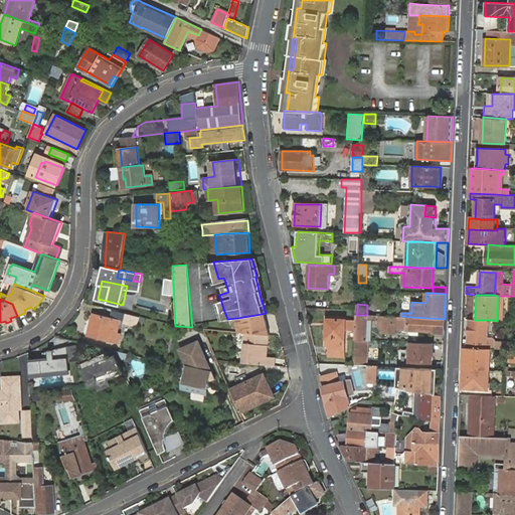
[(401,313),(411,313),(411,305),(402,305),(401,313)]
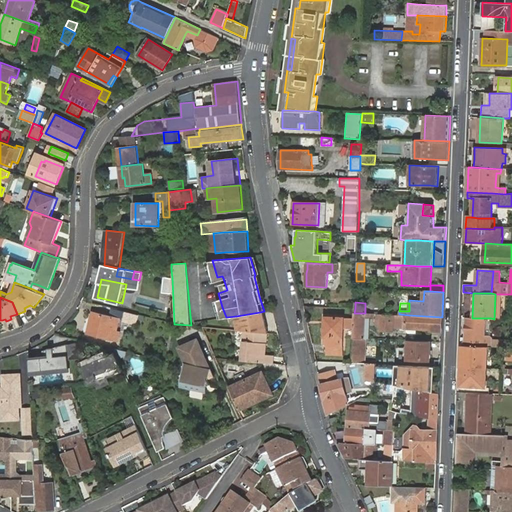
[(260,312),(236,316),(239,330),(245,331),(267,333),(269,333),(264,311),(260,312)]
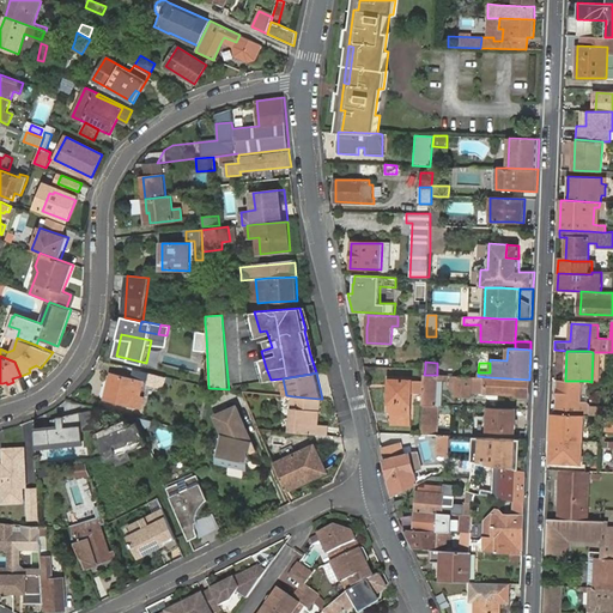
[(139,396),(143,382),(111,374),(105,399),(140,407),(143,398),(139,396)]
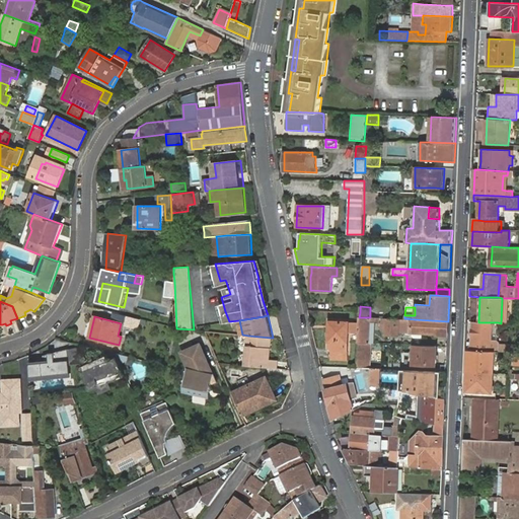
[(146,320),(127,316),(124,325),(138,329),(140,322),(145,324),(146,320)]
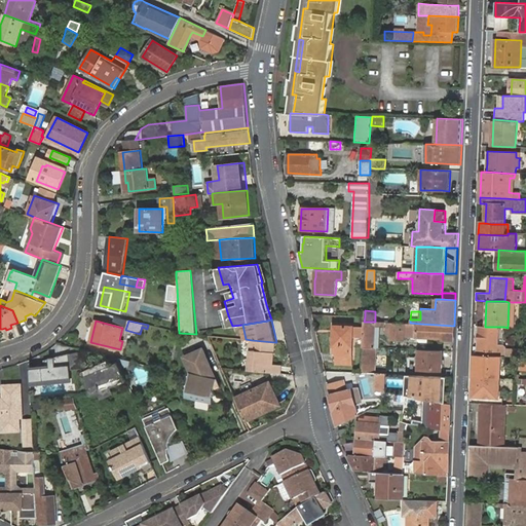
[(364,336),(363,347),(371,347),(375,347),(376,325),(380,325),(384,326),(384,322),(375,322),(364,322),(364,327),(364,336)]
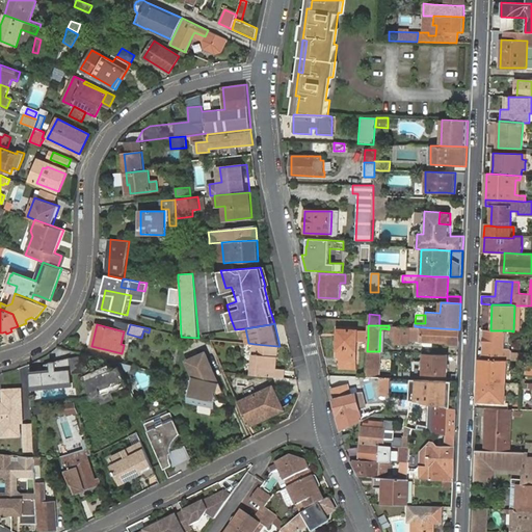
[(447,344),(459,344),(459,329),(425,327),(415,326),(393,326),(393,330),(396,331),(396,339),(408,340),(432,341),(447,342),(447,344)]
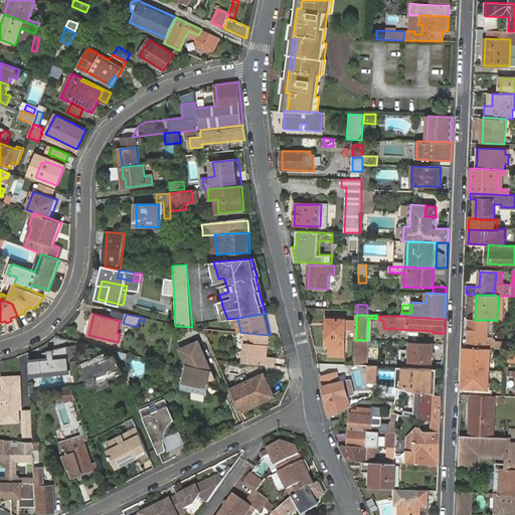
[(356,329),(356,320),(345,320),(327,319),(327,338),(326,347),(330,347),(344,348),(345,339),(345,329),(356,329)]
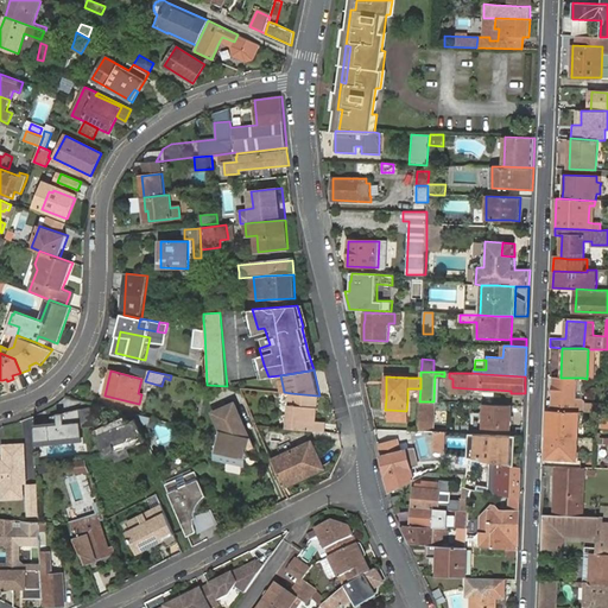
[(584,411),(597,412),(601,412),(607,412),(607,403),(586,401),(586,400),(583,398),(582,398),(583,378),(578,378),(568,378),(561,378),(553,377),(552,400),(548,400),(548,410),(578,411),(584,411)]
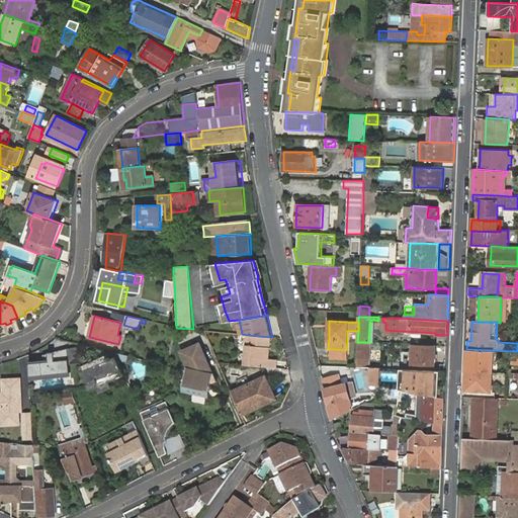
[(248,335),(245,364),(276,367),(276,359),(268,358),(270,337),(248,335)]
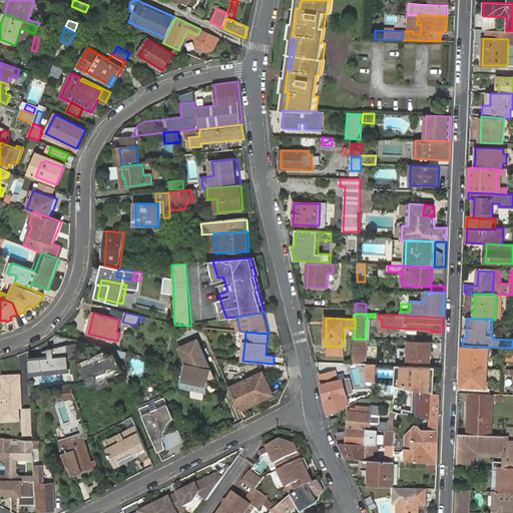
[(354,339),(353,364),(355,364),(366,364),(367,339),(366,339),(362,339),(354,339)]
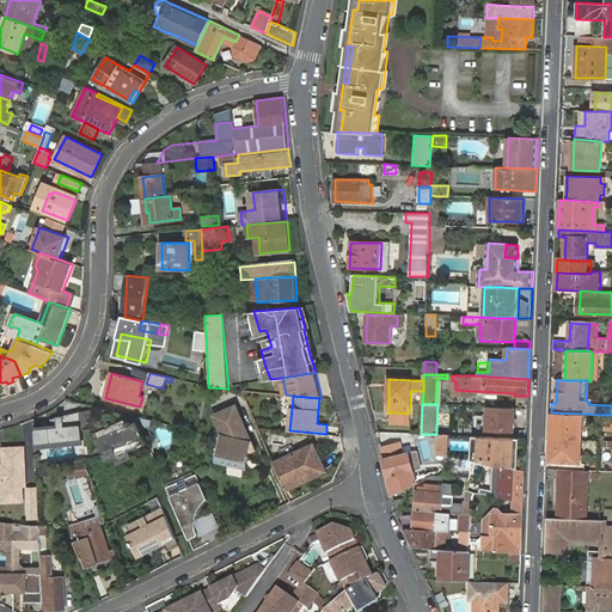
[(222,434),(215,465),(216,466),(218,461),(245,467),(244,472),(245,472),(248,461),(252,459),(249,452),(256,450),(237,405),(214,415),(222,434)]
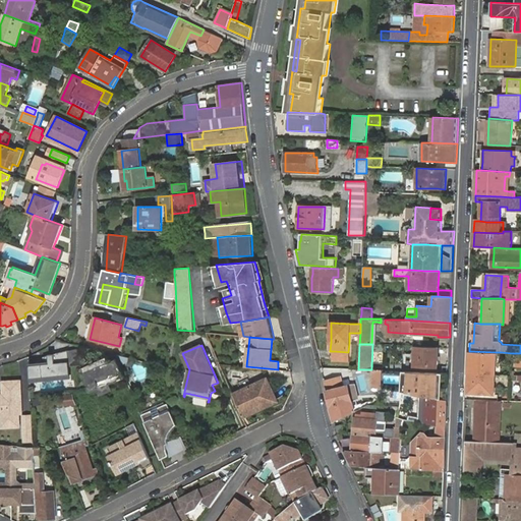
[(439,347),(415,346),(415,354),(415,358),(414,366),(438,367),(439,347)]
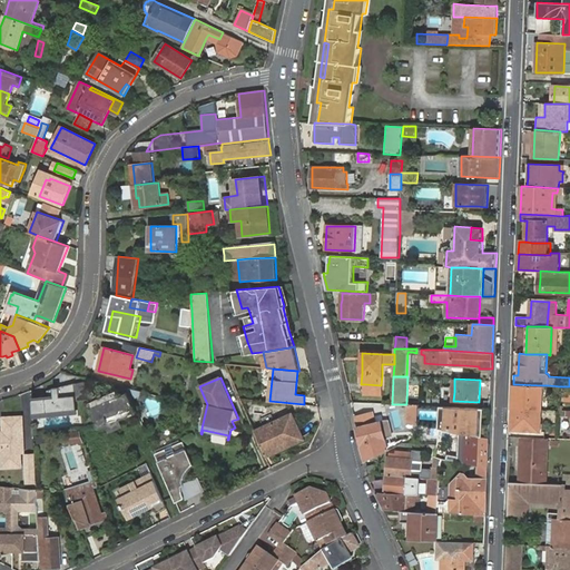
[(52,397),(32,399),(33,418),(78,413),(77,400),(90,400),(91,392),(90,380),(52,387),(52,397)]
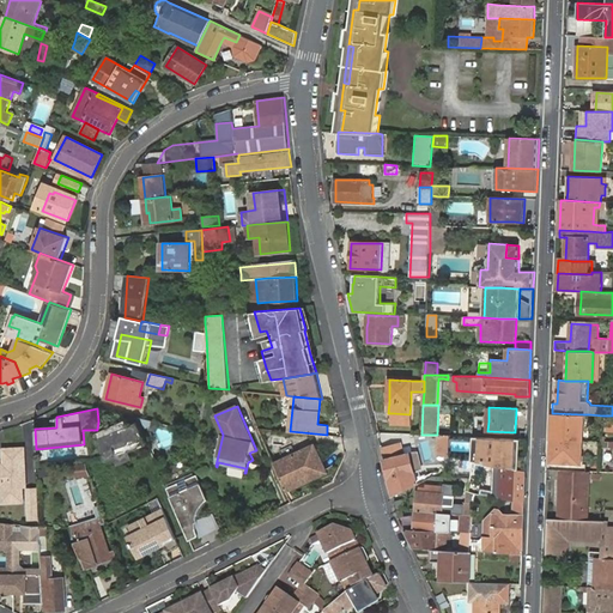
[(97,408),(98,422),(97,430),(96,434),(103,431),(103,424),(99,424),(101,418),(111,419),(113,412),(97,408)]
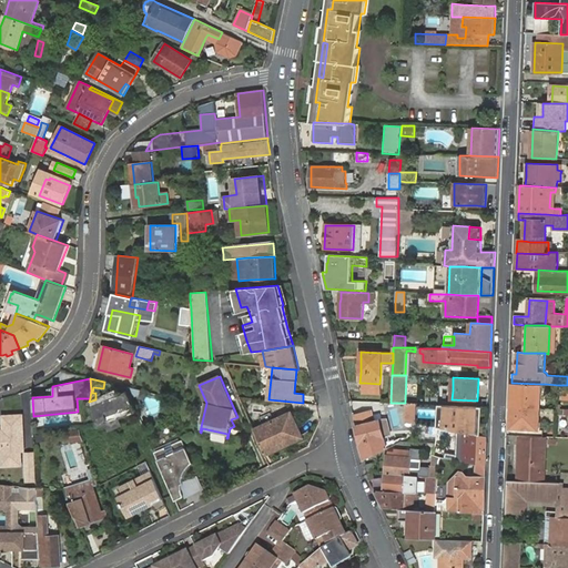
[(379,394),(379,384),(364,383),(364,393),(379,394)]
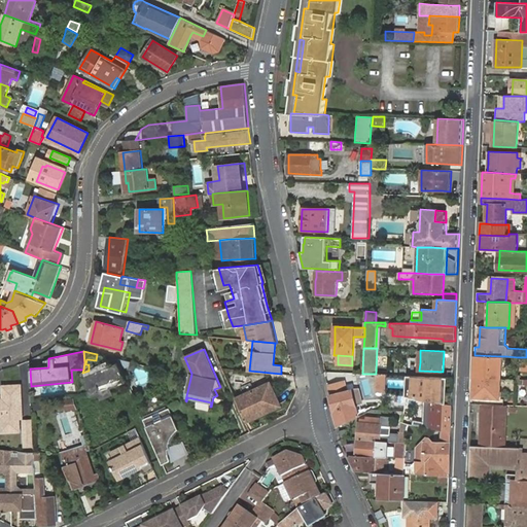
[(473,378),(500,379),(501,361),(501,356),(475,355),(473,378)]
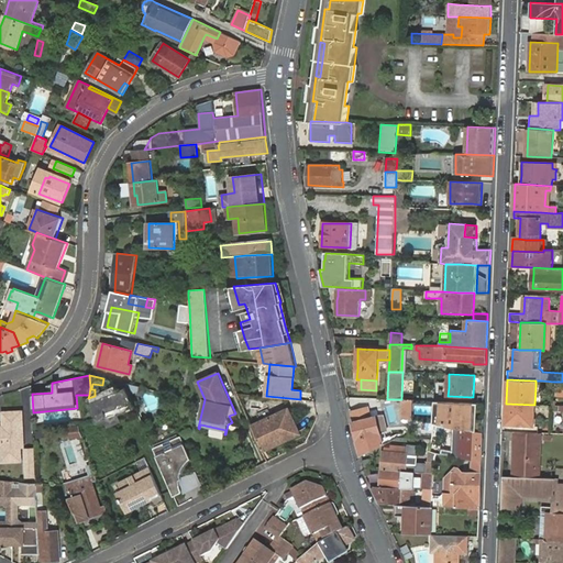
[(140,387),(125,384),(128,389),(130,395),(141,390),(140,387)]
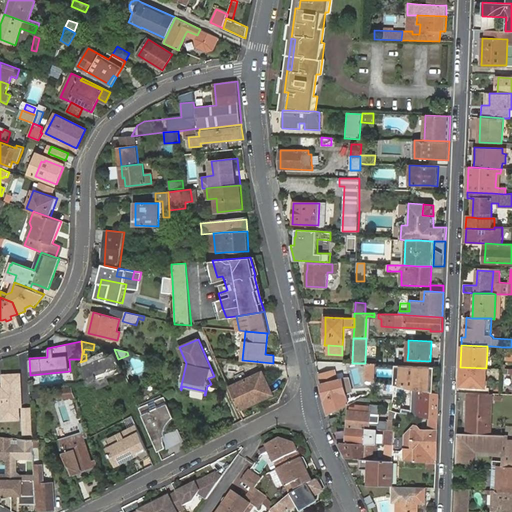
[(104,352),(86,360),(80,362),(89,384),(99,380),(101,385),(108,382),(106,377),(123,370),(118,359),(116,354),(108,357),(105,356),(104,352)]
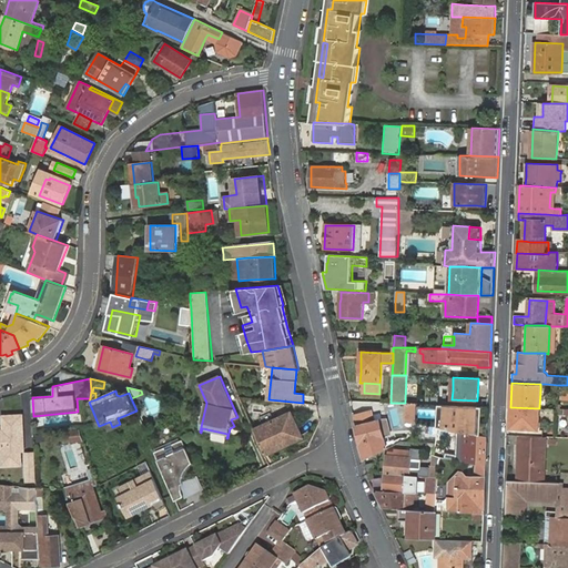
[(405,403),(393,403),(393,408),(396,408),(396,417),(424,418),(424,412),(430,412),(449,414),(449,405),(419,404),(418,404),(405,403)]
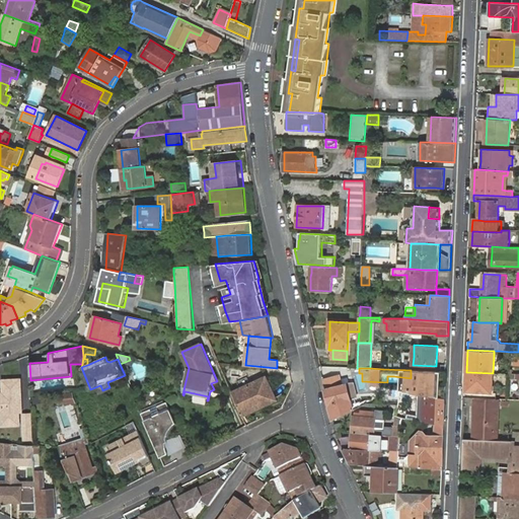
[(493,392),(493,373),(466,372),(465,392),(493,392)]
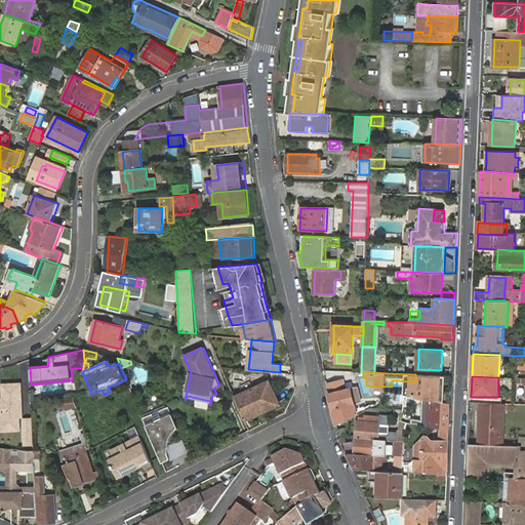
[(327,384),(329,393),(346,389),(344,379),(327,384)]
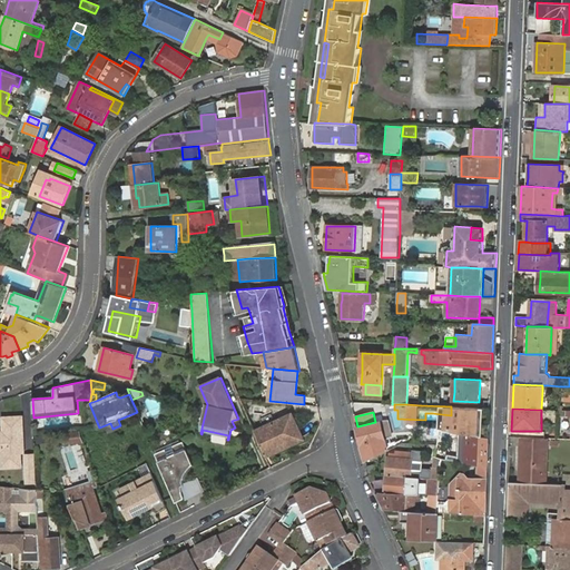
[(292,414),(255,432),(266,457),(304,438),(292,414)]
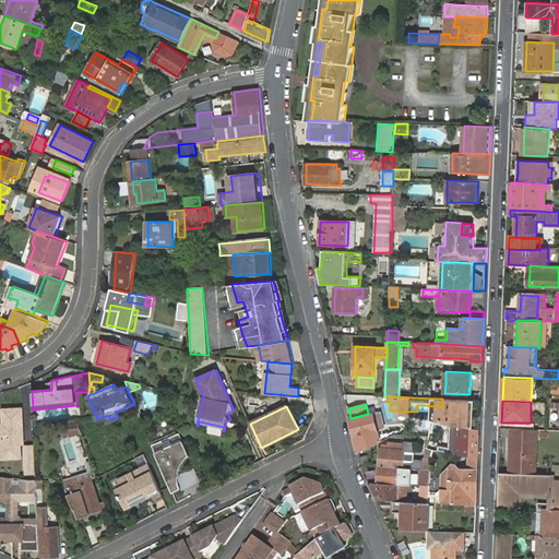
[(4,421),(0,421),(0,438),(1,439),(1,444),(26,443),(24,412),(3,412),(4,421)]
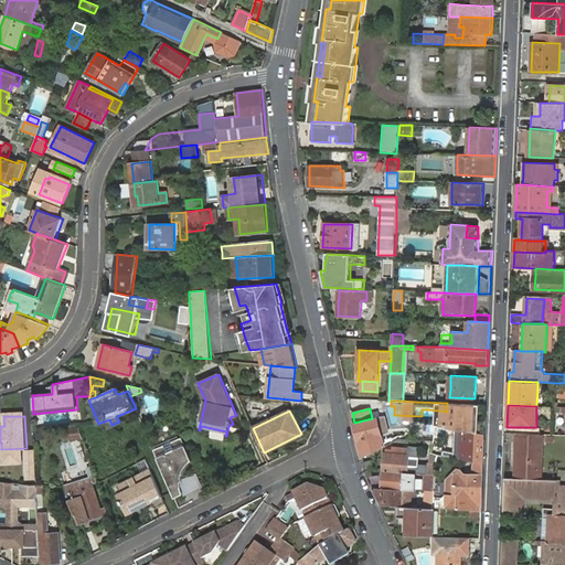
[(382,435),(386,434),(388,433),(384,416),(377,417),(382,435)]
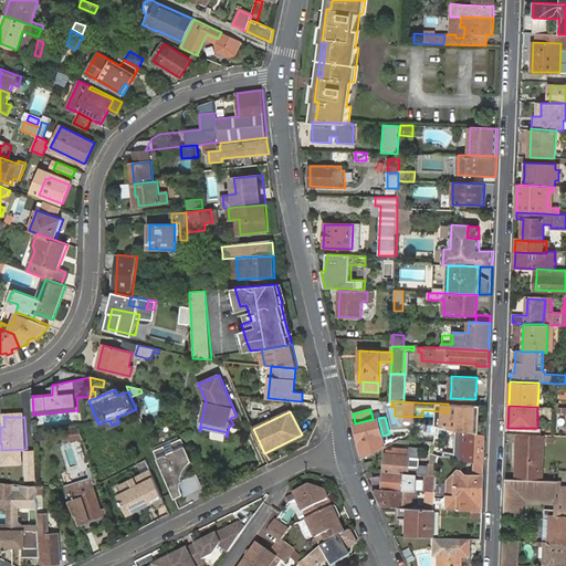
[(359,442),(364,458),(390,444),(387,435),(383,436),(378,418),(373,419),(355,423),(359,442)]
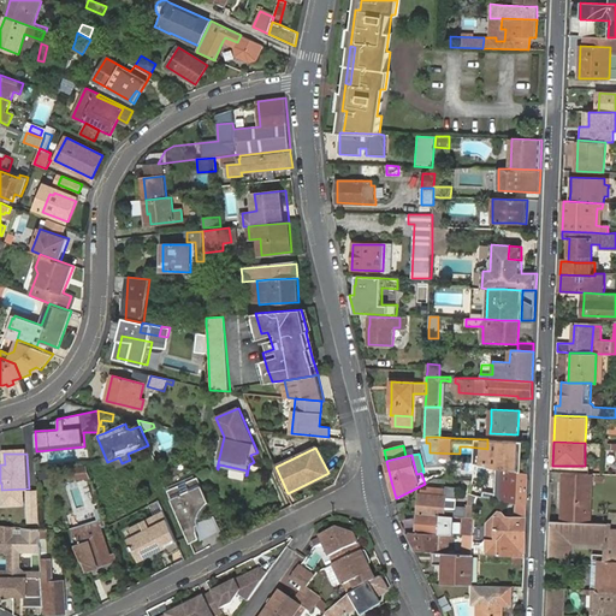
[(498,455),(497,468),(503,469),(528,473),(529,458),(498,455)]
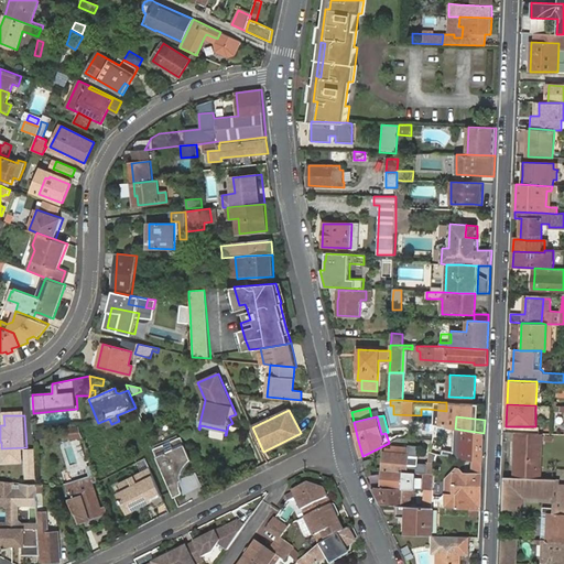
[(454,434),(453,443),(484,447),(484,433),(461,430),(455,429),(435,424),(434,431),(454,434)]
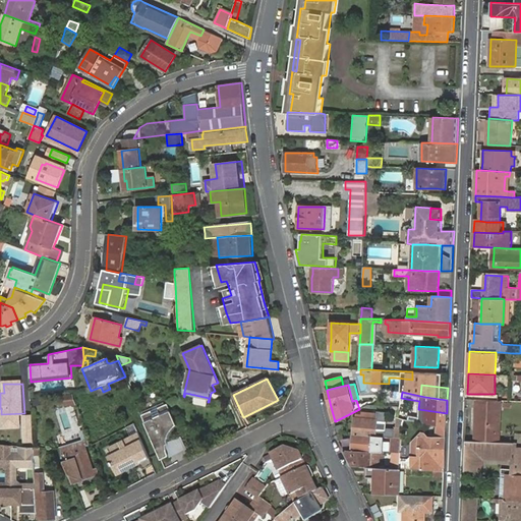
[(60,406),(76,404),(73,395),(59,396),(60,406)]
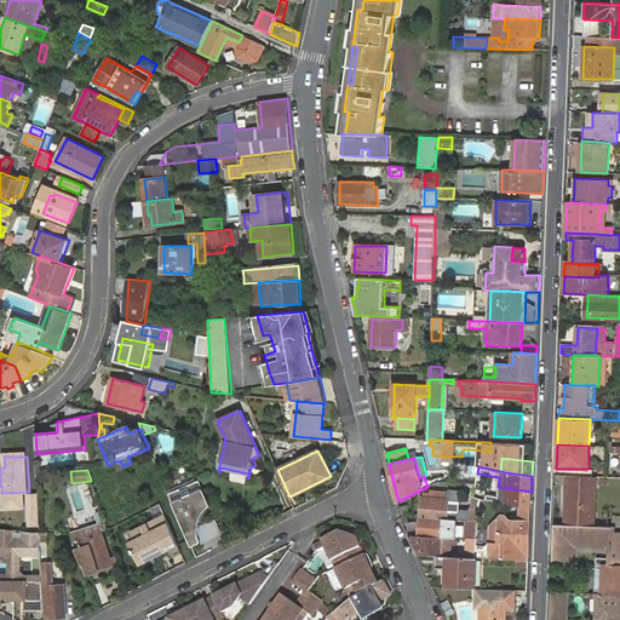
[(596,487),(597,477),(568,476),(566,524),(591,526),(592,486),(596,487)]
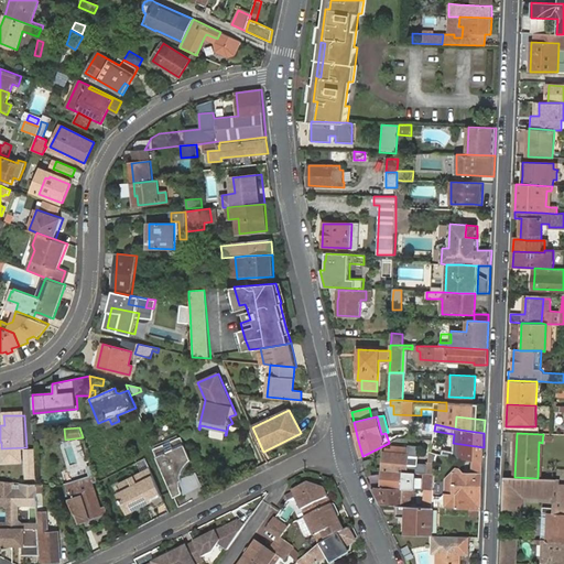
[(174,496),(174,497),(183,492),(181,480),(182,479),(179,472),(181,470),(179,466),(192,459),(186,447),(182,437),(154,449),(170,485),(174,496)]
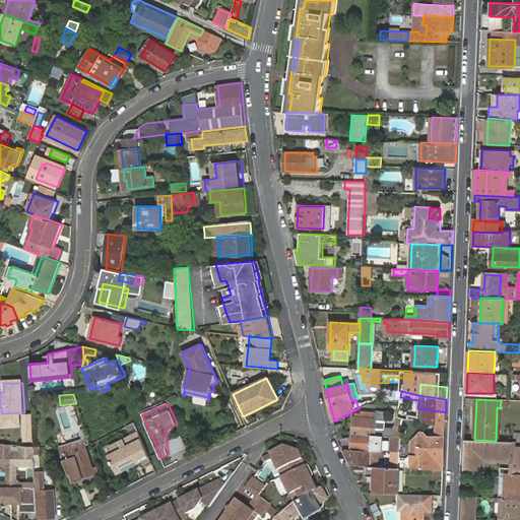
[(412,420),(433,424),(445,426),(446,412),(417,408),(417,416),(412,415),(398,412),(397,416),(402,418),(408,419),(412,420)]
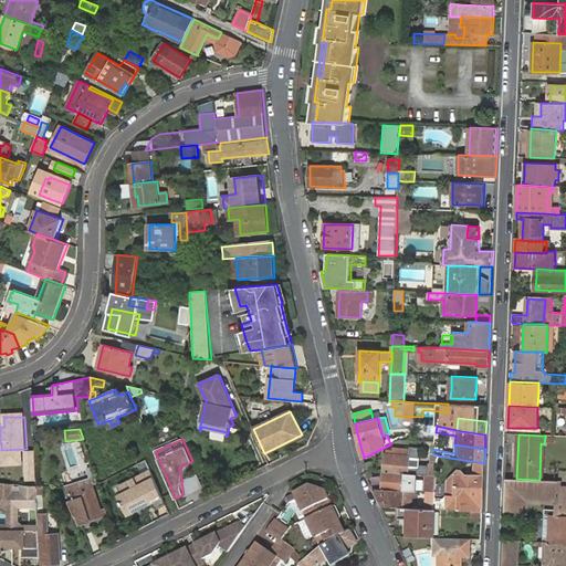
[(386,454),(384,472),(406,473),(408,474),(409,468),(419,469),(420,458),(410,457),(410,452),(410,449),(392,448),(392,450),(387,450),(387,454),(386,454)]
